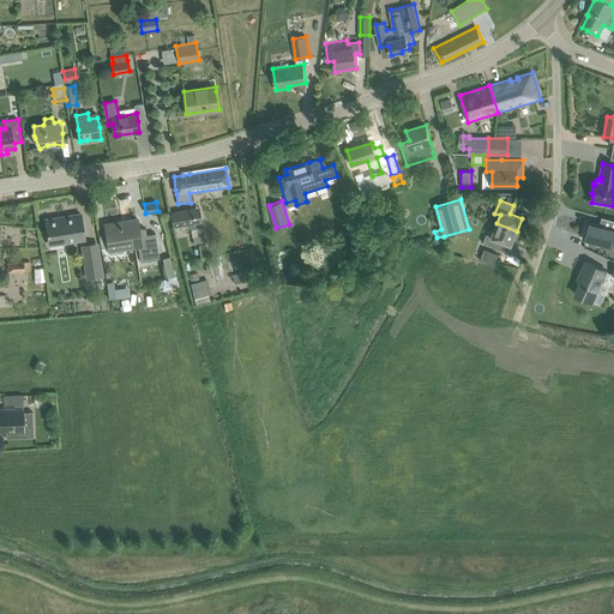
[(180,211),(182,226),(202,223),(199,208),(180,211)]
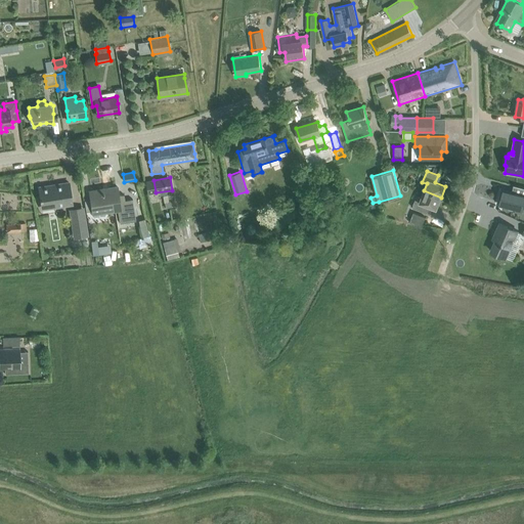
[(69,182),(39,187),(41,205),(42,209),(58,206),(73,204),(69,182)]
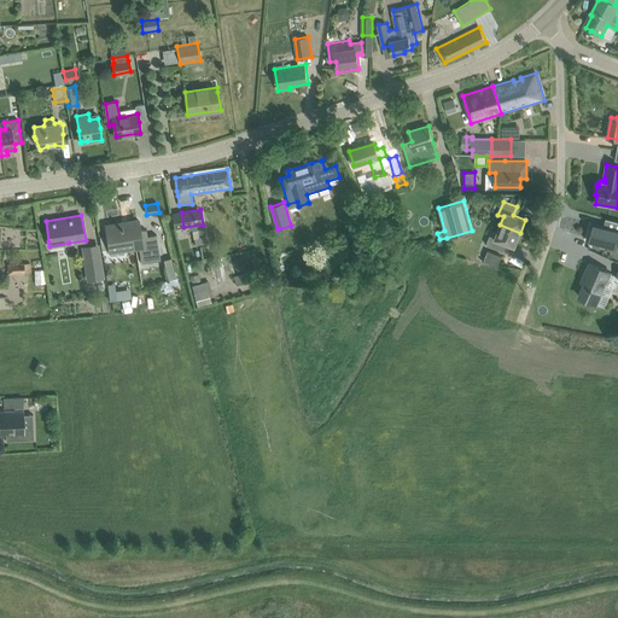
[(590,228),(589,234),(592,235),(589,242),(616,249),(616,248),(617,240),(617,221),(610,219),(610,220),(607,227),(594,223),(593,229),(590,228)]
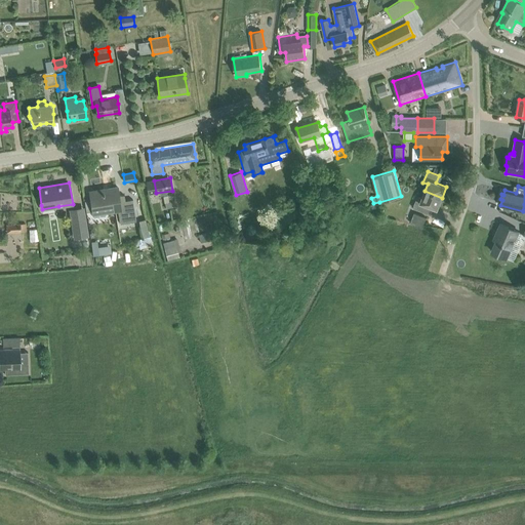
[(118,187),(89,192),(91,202),(93,217),(105,215),(108,211),(118,210),(120,224),(136,221),(132,198),(125,200),(124,194),(119,195),(118,187)]
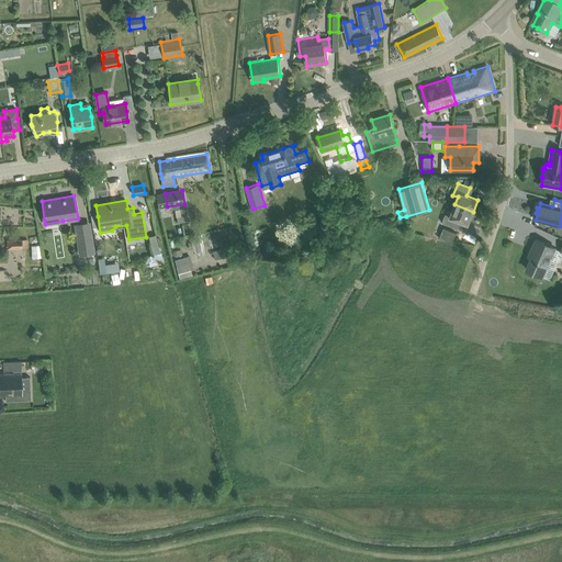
[(469,224),(473,212),(454,204),(452,212),(447,210),(442,222),(454,227),(458,220),(469,224)]
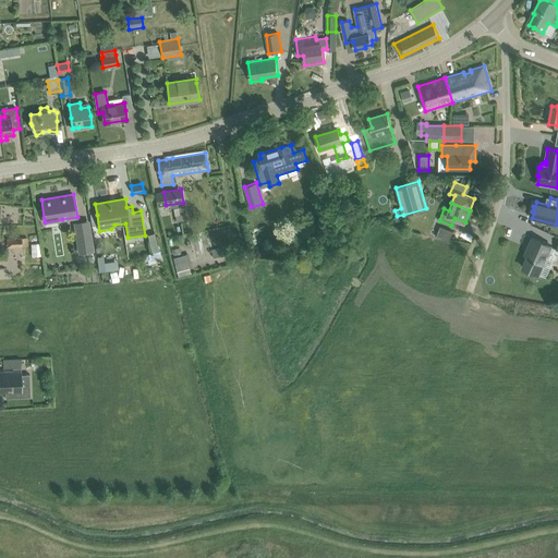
[(436,237),(450,240),(453,231),(440,226),(436,237)]
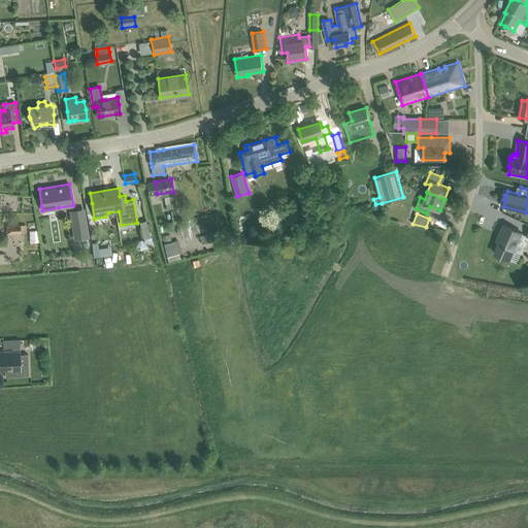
[(85,217),(74,219),(77,239),(88,237),(85,217)]
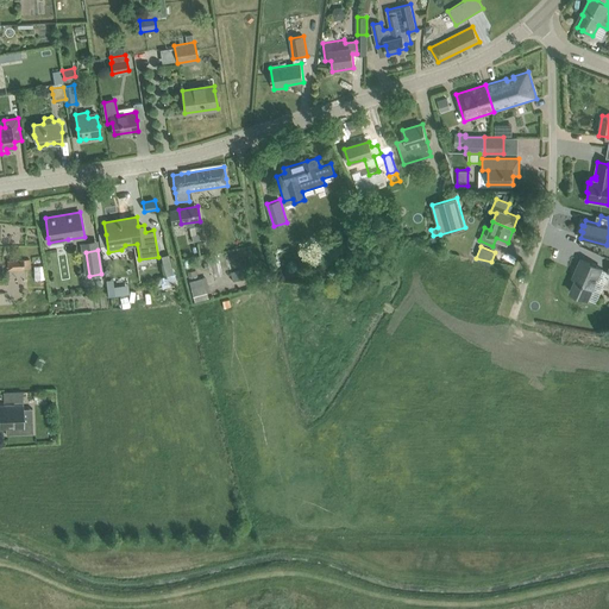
[(163,281),(164,288),(177,284),(169,257),(162,259),(167,280),(163,281)]
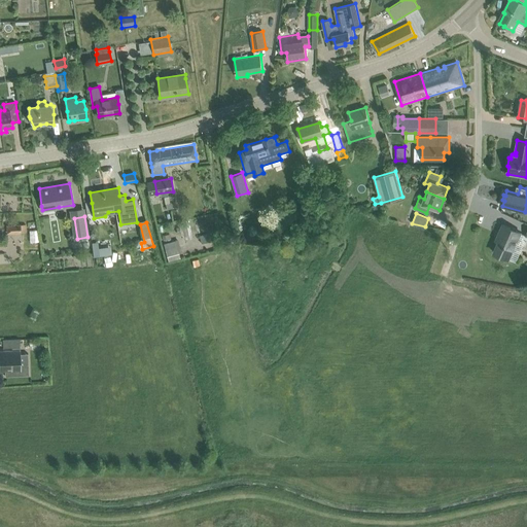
[(21,232),(20,224),(7,224),(7,233),(21,232)]
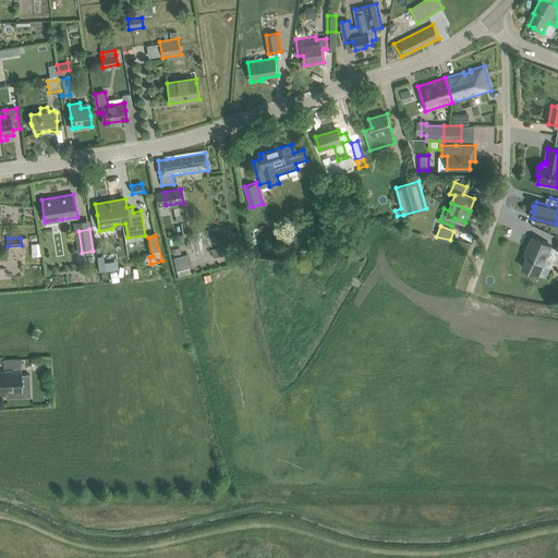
[(552,246),(543,242),(532,238),(528,247),(531,249),(523,267),(538,274),(552,246)]
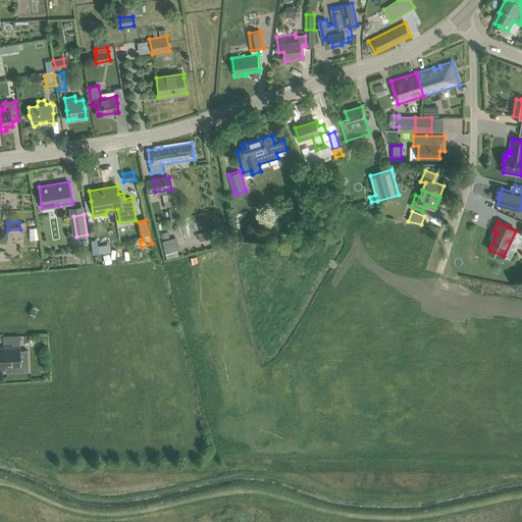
[(38,239),(37,227),(29,227),(29,240),(38,239)]
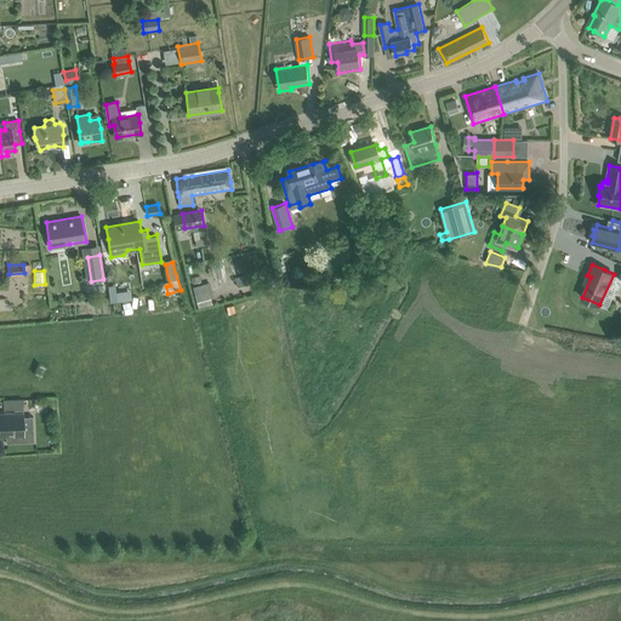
[(212,305),(209,289),(194,292),(198,308),(212,305)]
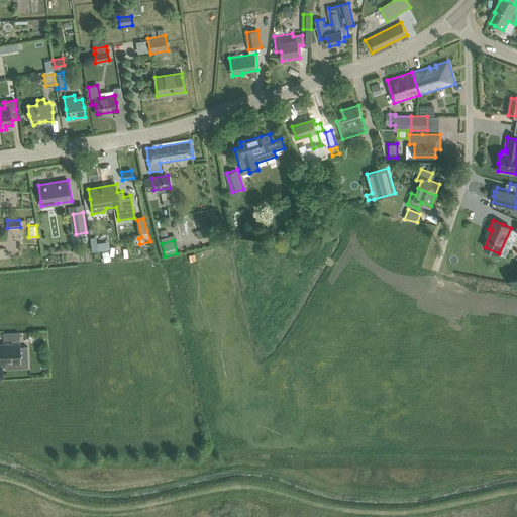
[(12,343),(3,343),(0,343),(0,364),(9,364),(21,363),(20,332),(13,333),(3,333),(3,340),(12,340),(12,343)]
